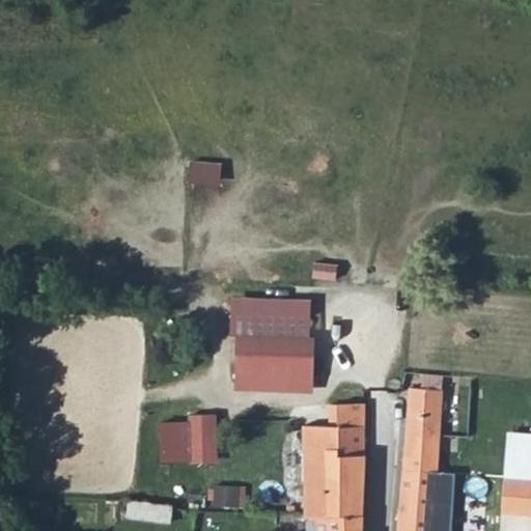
[(313,317),(238,310),(231,384),(307,390),(313,317)]
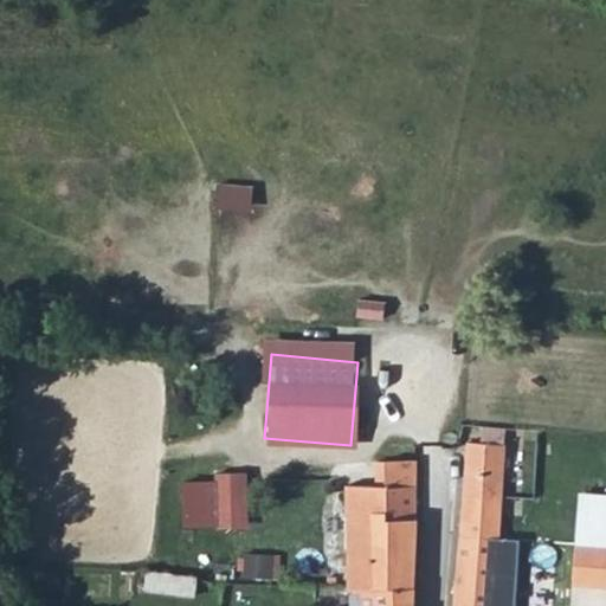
[(461,534),(498,539),(505,445),(469,443),(461,534)]
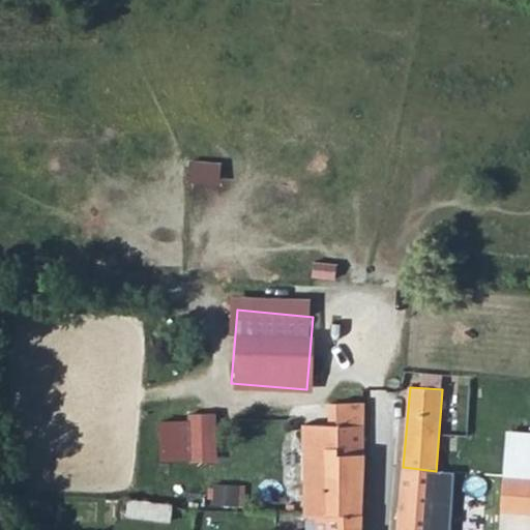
[(301,425),(301,446),(336,445),(337,454),(364,454),(363,403),(336,404),(336,425),(301,425)]
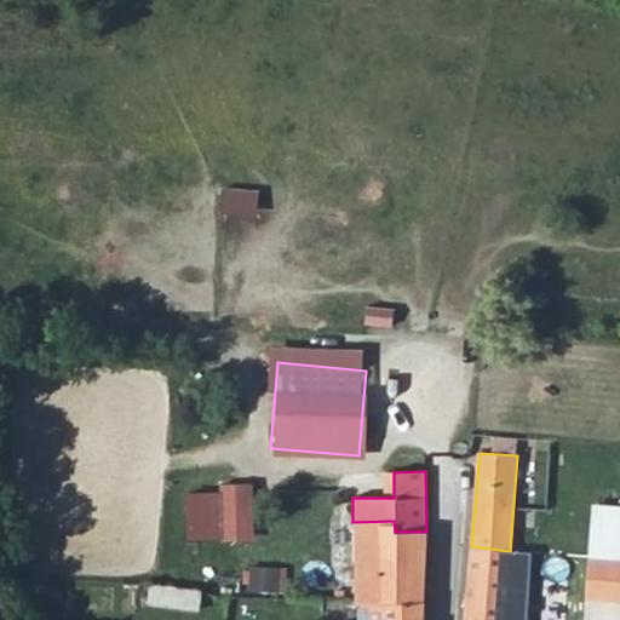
[(234,482),(212,482),(212,537),(235,537),(234,482)]
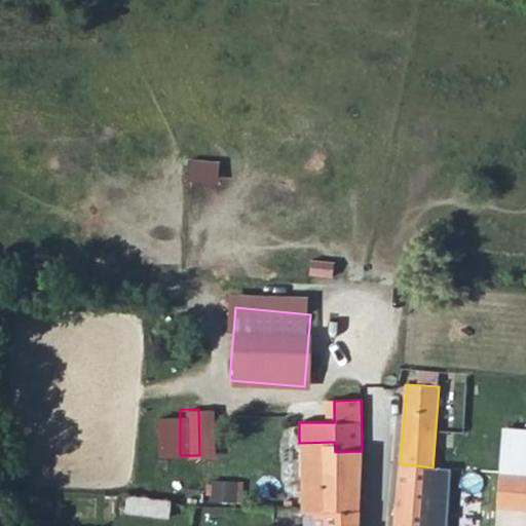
[(525,427),(502,426),(500,475),(525,478),(525,427)]
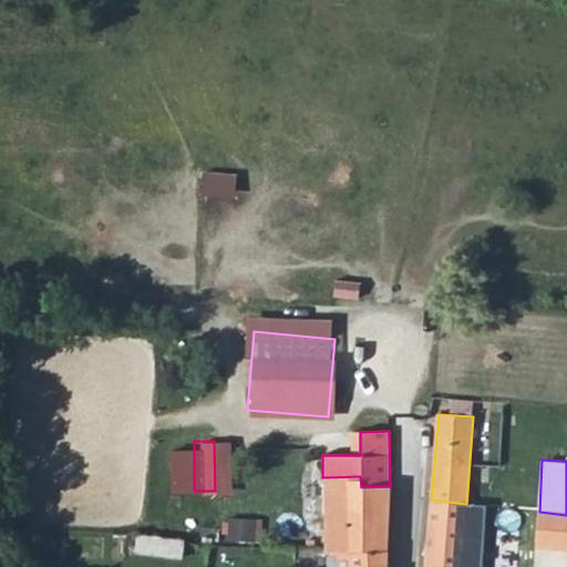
[(322,477),(322,518),(389,521),(391,521),(390,486),(361,486),(360,476),(322,477)]
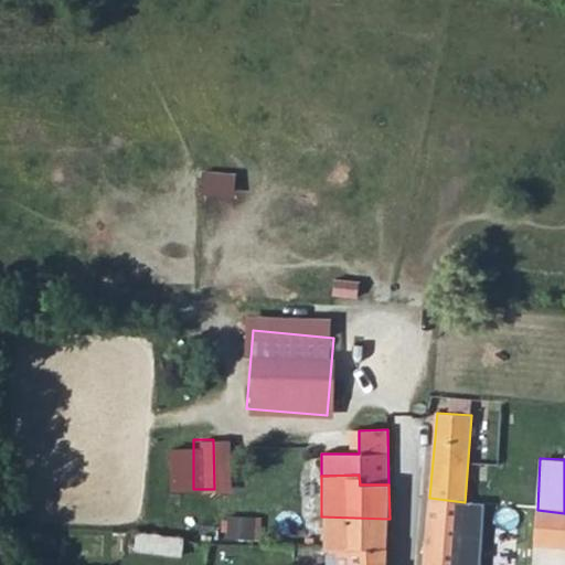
[(424,564),(479,564),(486,504),(465,502),(429,498),(424,564)]
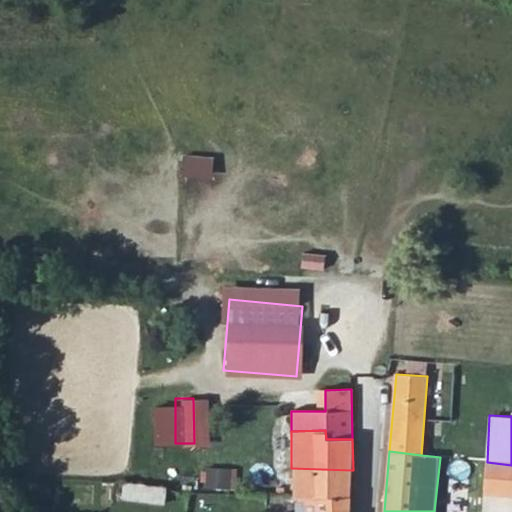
[(511,465),(487,462),(483,497),(511,499),(511,465)]
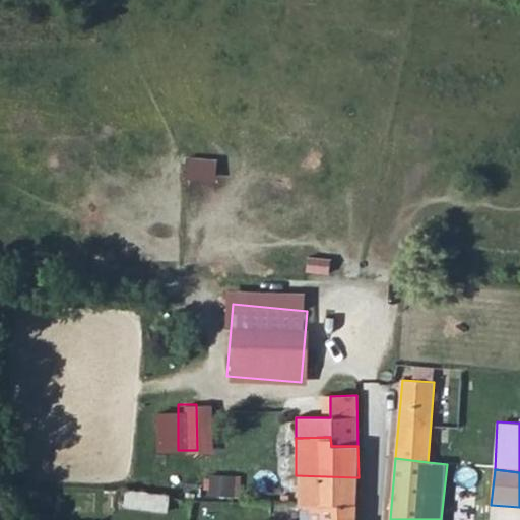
[(296,501),(296,506),(356,507),(356,477),(296,475),(296,501)]
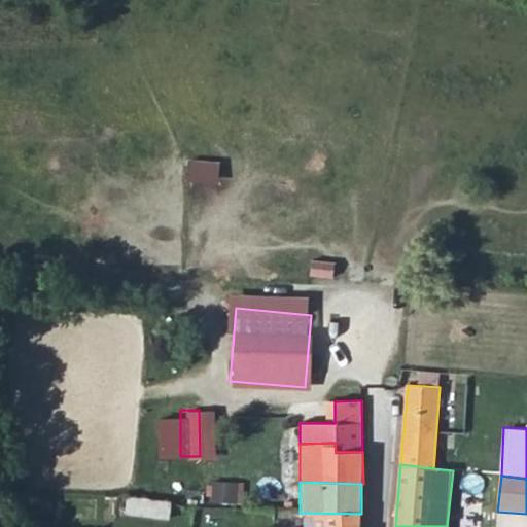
[(128,495),(125,514),(170,520),(172,500),(128,495)]
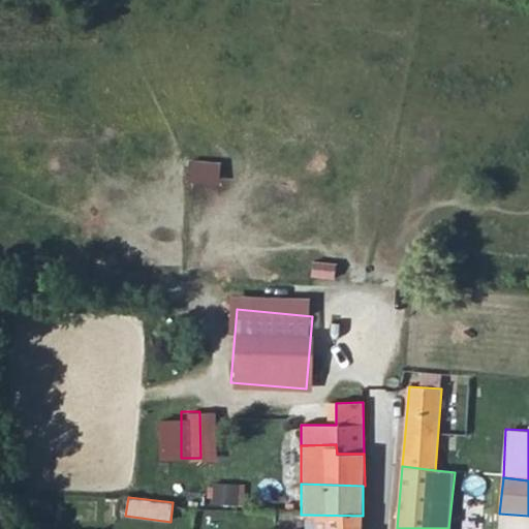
[(361,528),(363,516),(301,515),(291,515),(291,528),(361,528)]
